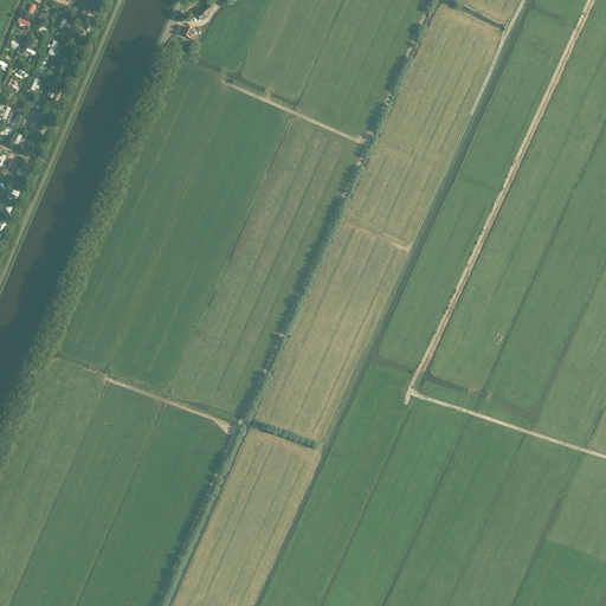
[(86,0),(81,14),(82,14),(85,15),(91,2),(86,0)]
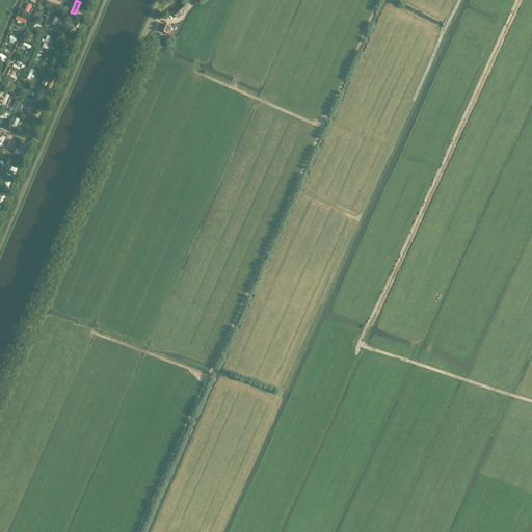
[(178,10),(174,12),(177,19),(181,16),(180,14),(186,8),(186,7),(189,4),(187,1),(183,4),(184,6),(178,10)]
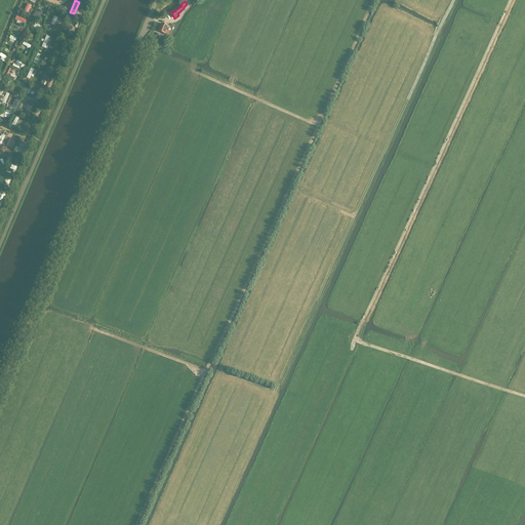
[(27,15),(32,6),(28,4),(24,13),(27,15)]
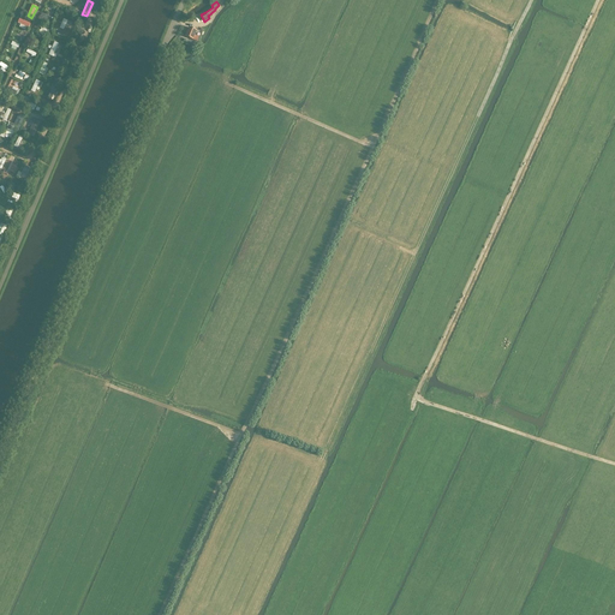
[(41,16),(39,19),(51,24),(52,22),(49,19),(51,17),(42,13),(41,16)]
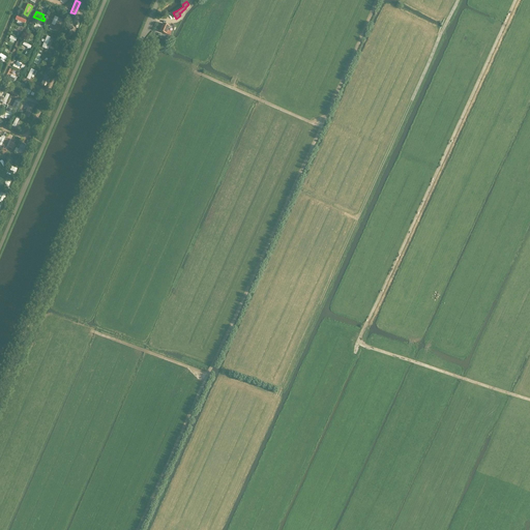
[(17,17),(16,20),(18,21),(17,24),(22,26),(23,24),(25,24),(26,21),(17,17)]
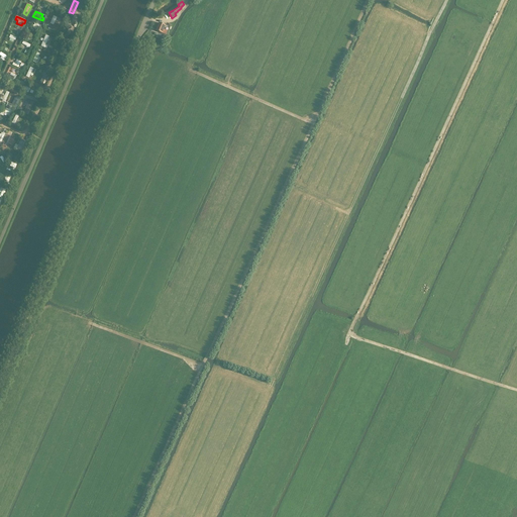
[(159,22),(156,30),(162,33),(166,35),(168,31),(164,29),(166,25),(159,22)]
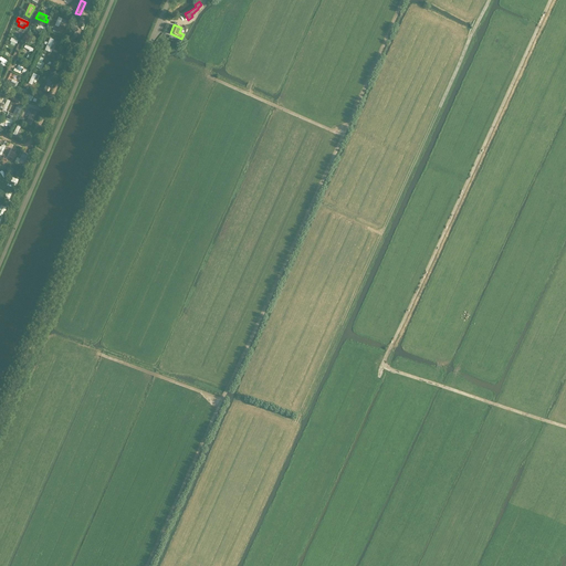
[(33,74),(29,84),(31,85),(34,80),(38,81),(40,76),(33,74)]
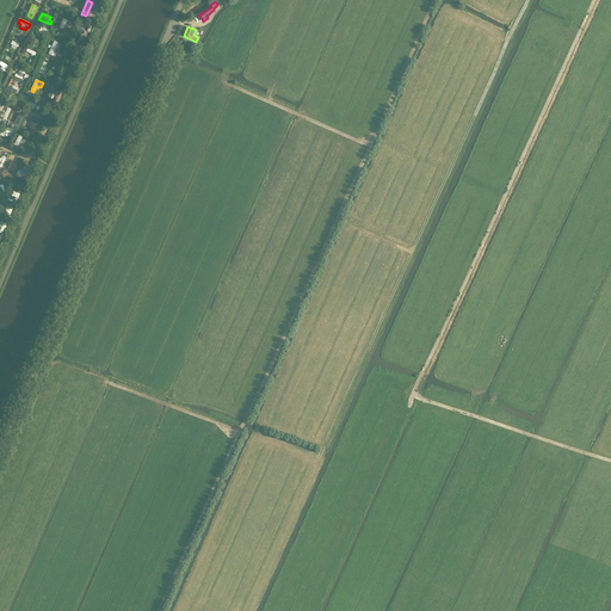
[(6,121),(11,110),(7,107),(5,113),(2,112),(0,117),(4,118),(2,119),(6,121)]
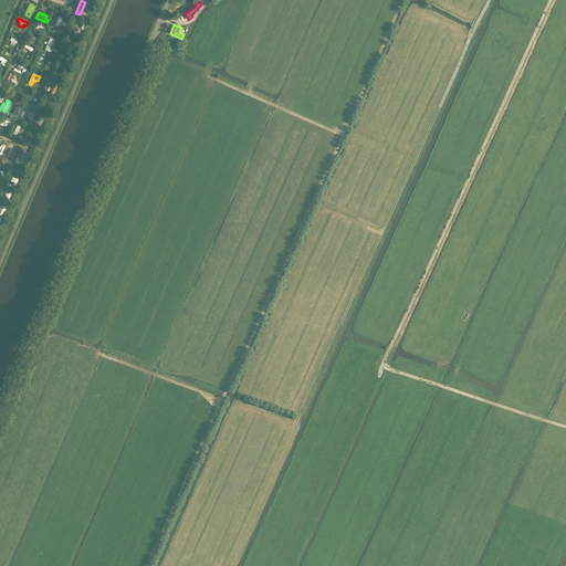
[(17,122),(22,107),(19,106),(14,116),(12,121),(17,122)]
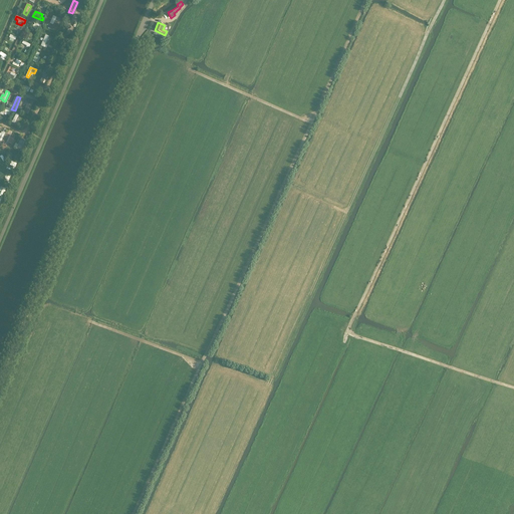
[(28,100),(24,112),(28,114),(33,102),(28,100)]
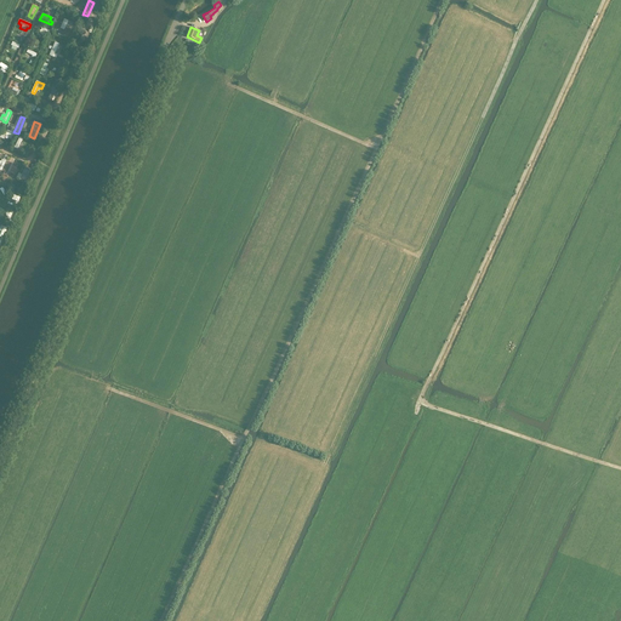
[(4,174),(7,175),(16,159),(12,157),(4,174)]
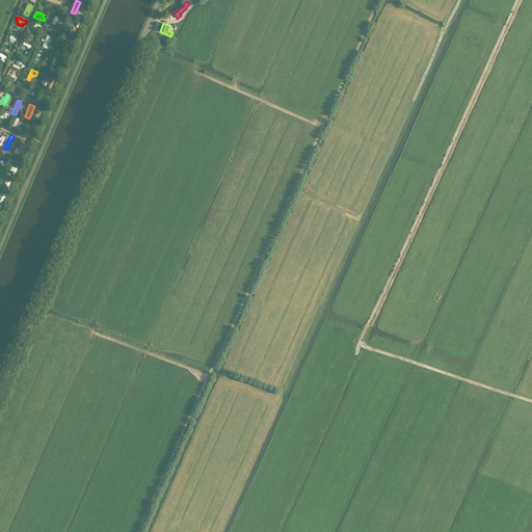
[(22,155),(26,145),(22,143),(18,153),(22,155)]
